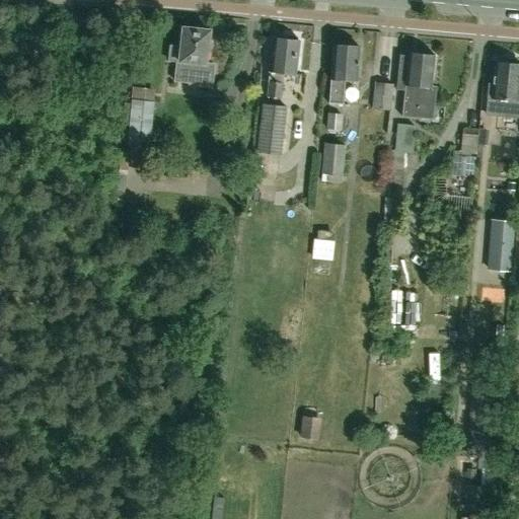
[(205,62),(208,30),(181,27),(179,46),(169,45),(167,60),(175,61),(172,81),(212,85),(215,63),(205,62)]
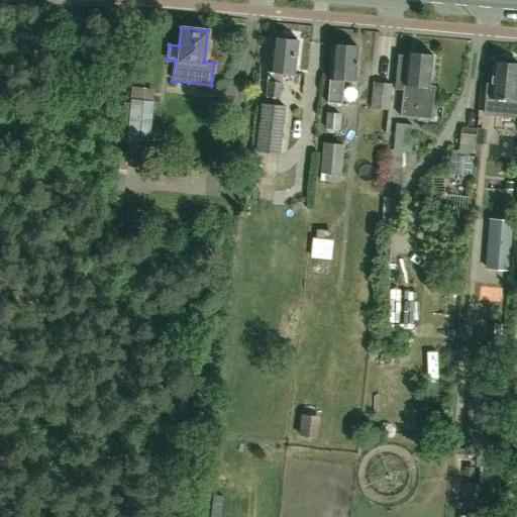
[(294,75),(298,41),(272,37),(265,97),(278,98),(281,74),(294,75)]
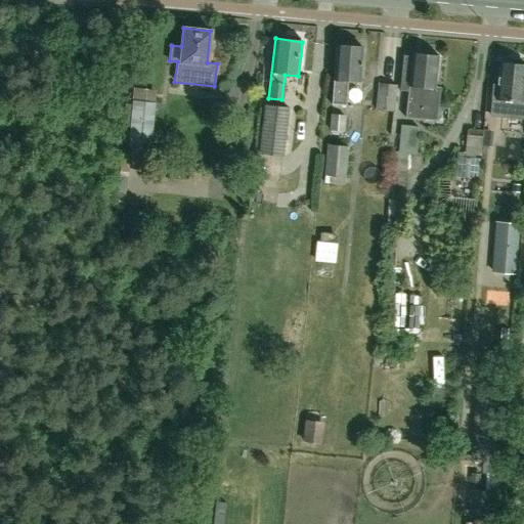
[(359,82),(362,47),(336,45),(332,104),(346,106),(348,81),(359,82)]
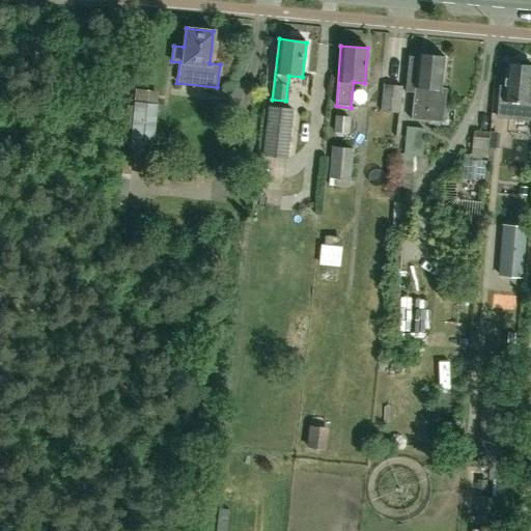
[(409,55),(404,91),(414,92),(411,114),(411,118),(441,122),(442,117),(445,88),(441,87),(444,57),(418,54),(417,56),(409,55)]
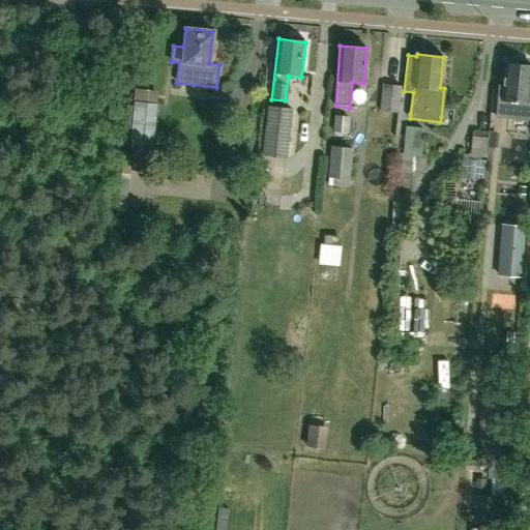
[(529,85),(529,76),(529,65),(505,63),(502,87),(498,87),(495,117),(529,120),(529,85)]
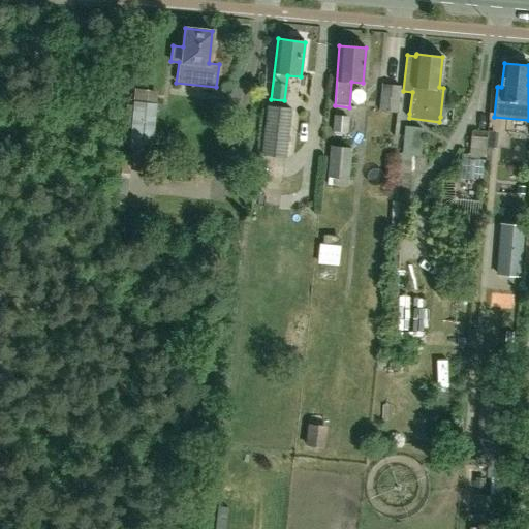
[(382,84),(379,111),(395,112),(398,85),(382,84)]
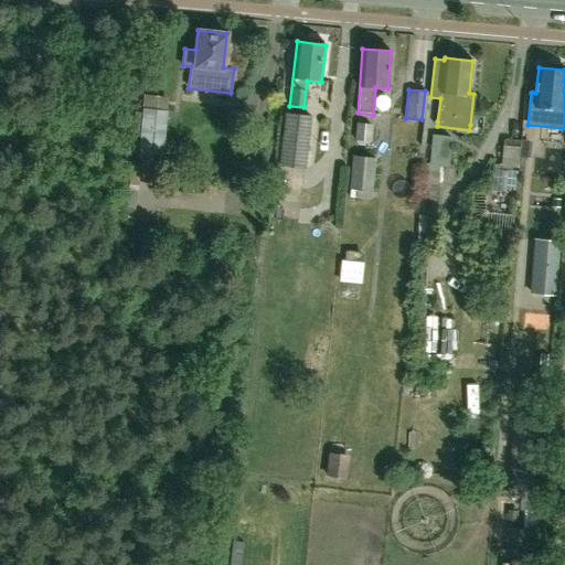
[(162,158),(166,110),(140,107),(136,156),(162,158)]
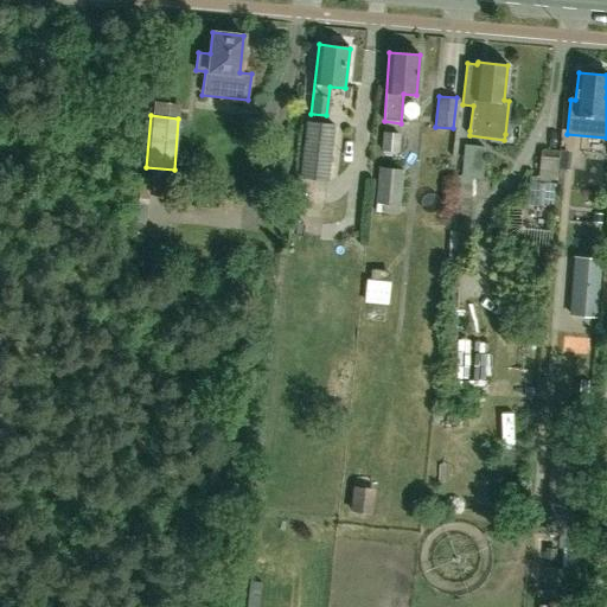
[(327,181),(333,123),(305,120),(299,177),(327,181)]
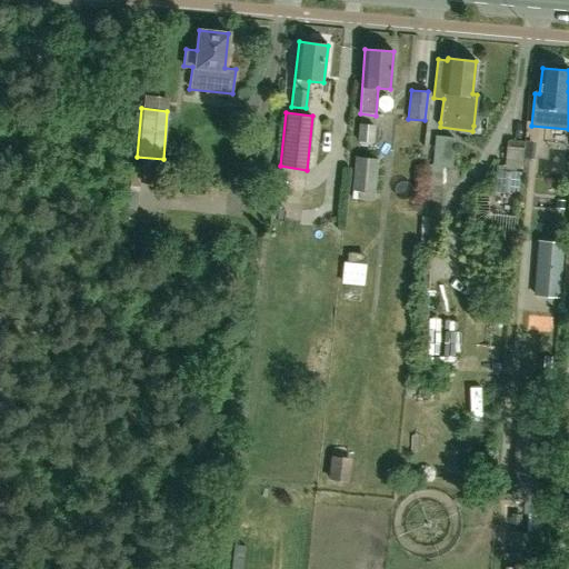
[(451,168),(455,138),(433,136),(431,163),(427,163),(420,248),(437,249),(441,168),(451,168)]
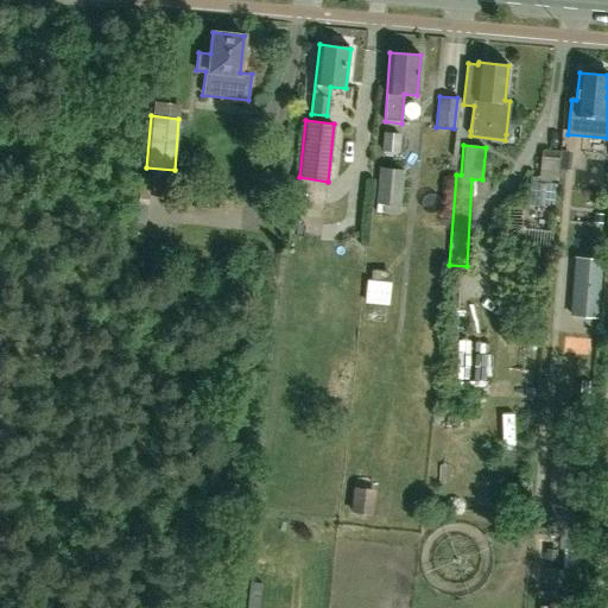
[(398,215),(400,206),(404,169),(378,166),(374,203),(380,203),(379,213),(398,215)]
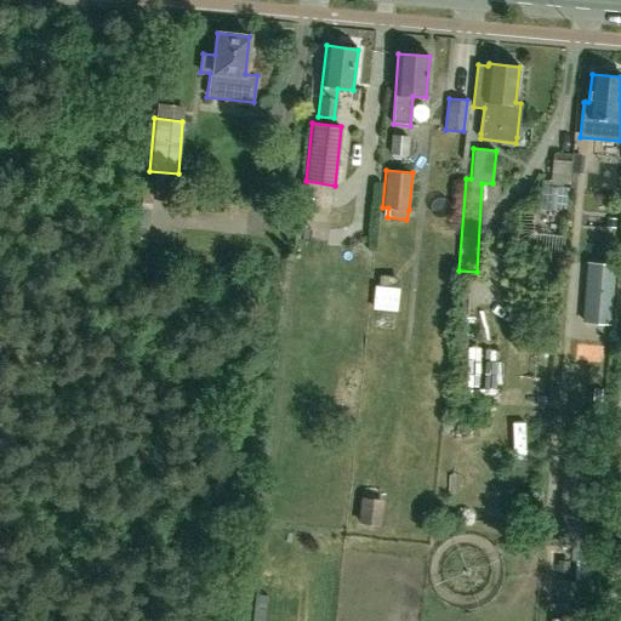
[(490,211),(502,216),(511,194),(497,189),(490,211)]
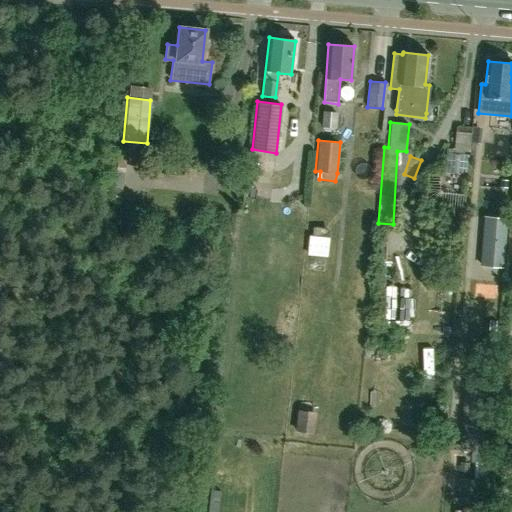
[(506,267),(507,219),(480,218),(479,266),(506,267)]
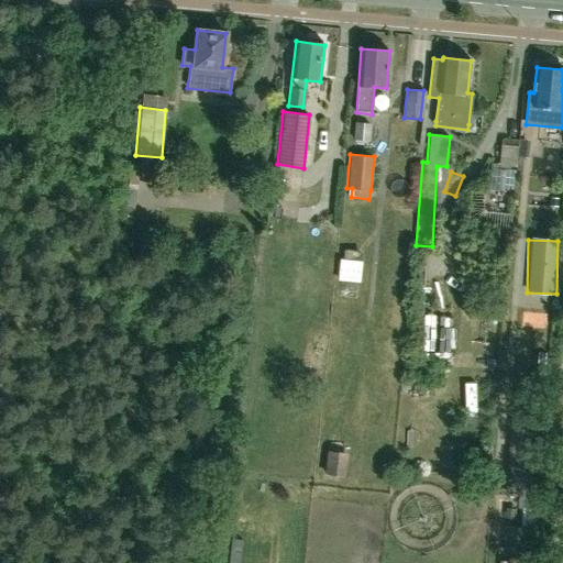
[(359,261),(360,251),(343,249),(342,258),(340,258),(337,280),(359,283),(361,261),(359,261)]
